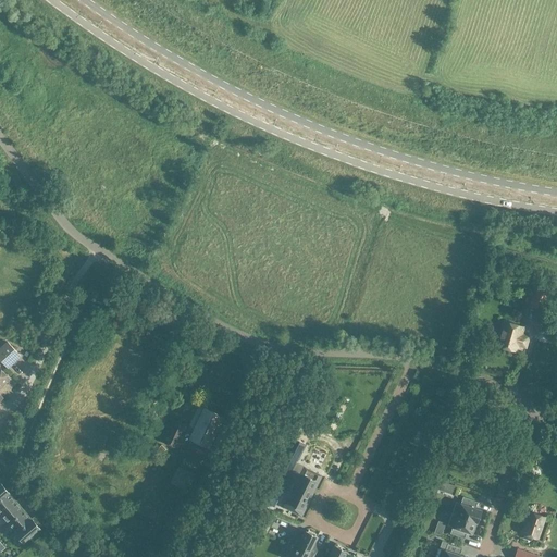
[(504,322),(497,346),(516,351),(518,345),(525,347),(528,337),(521,335),(523,327),(504,322)]
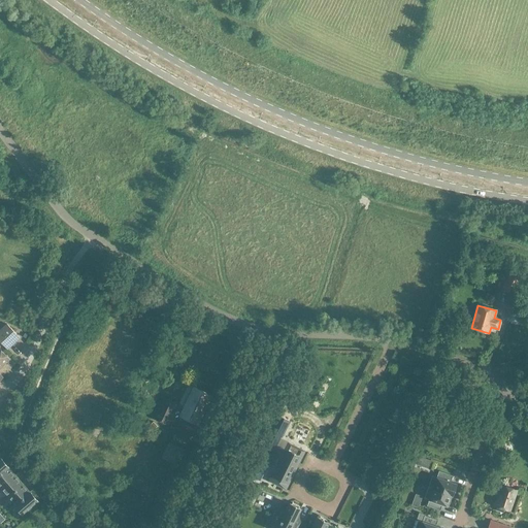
[(7,325),(0,330),(0,340),(7,349),(19,338),(7,325)]
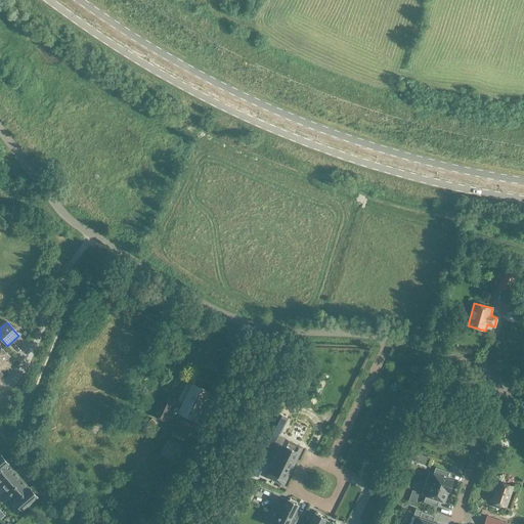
[(0,364),(9,356),(0,346),(0,364)]
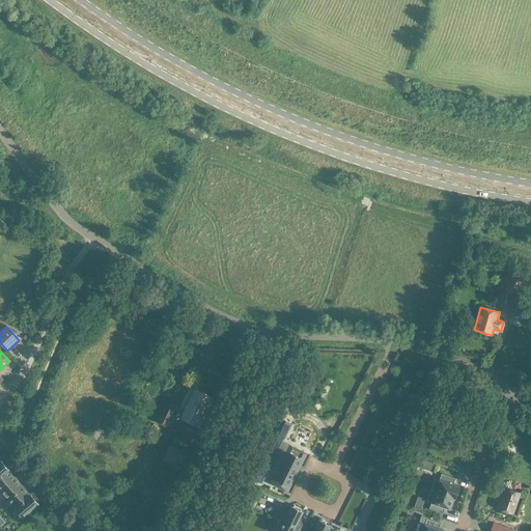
[(9,371),(12,375),(20,369),(17,365),(9,371)]
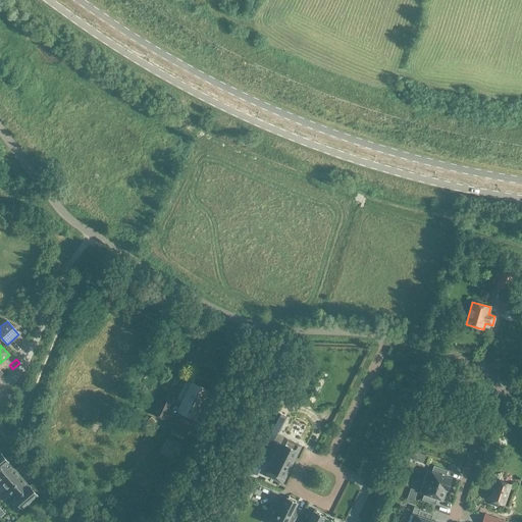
[(191,382),(179,410),(178,413),(179,416),(192,421),(194,420),(195,416),(198,417),(209,390),(191,382)]
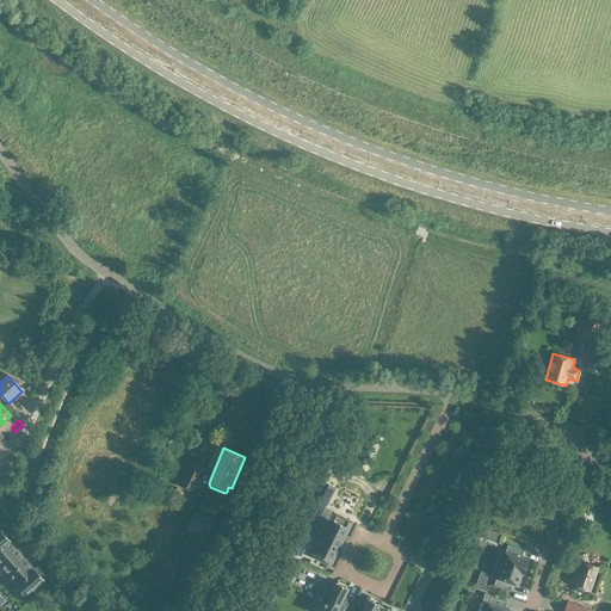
[(190,461),(180,485),(195,491),(205,467),(190,461)]
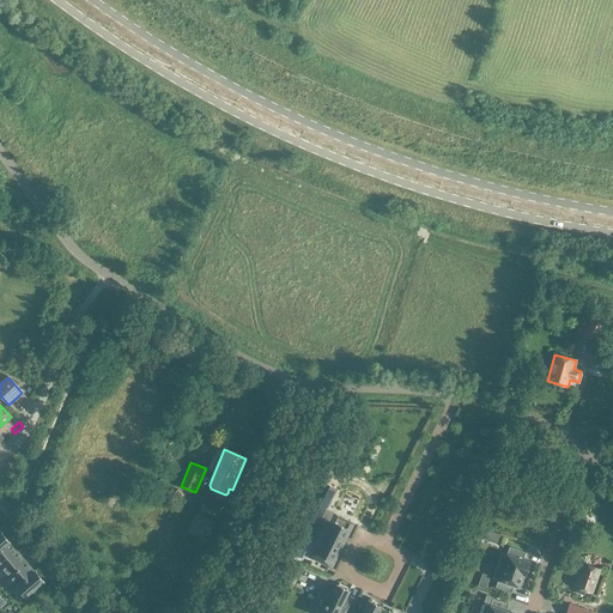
[(173,467),(165,463),(161,474),(168,478),(173,467)]
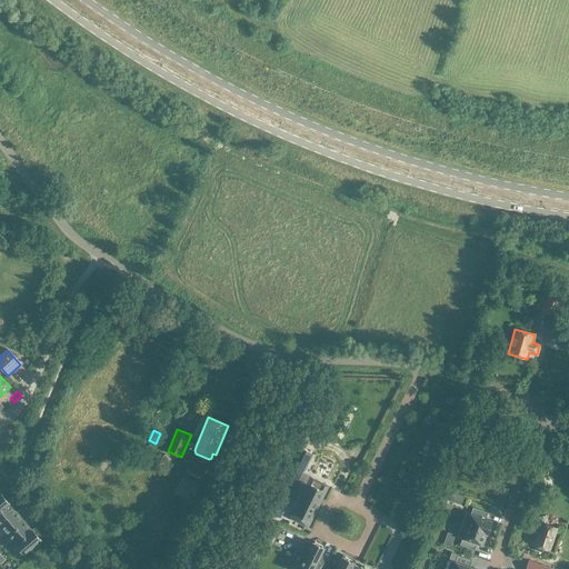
[(319,457),(317,468),(329,471),(331,460),(319,457)]
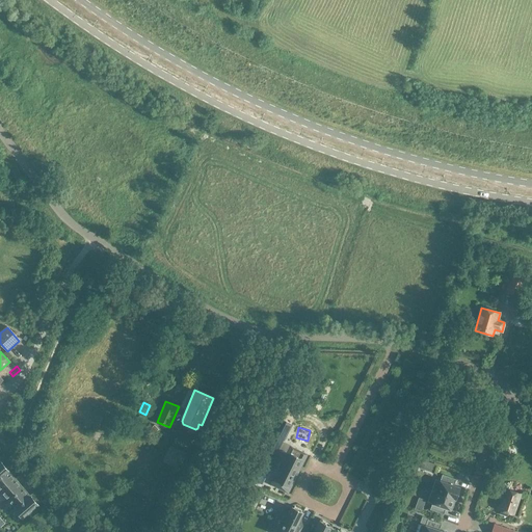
[(185,452),(170,445),(163,459),(178,467),(185,452)]
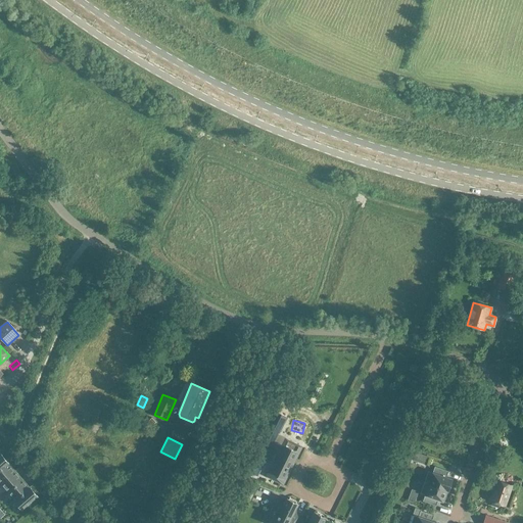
[(280,483),(299,445),(285,438),(282,445),(284,446),(272,471),(270,470),(266,477),(280,483)]
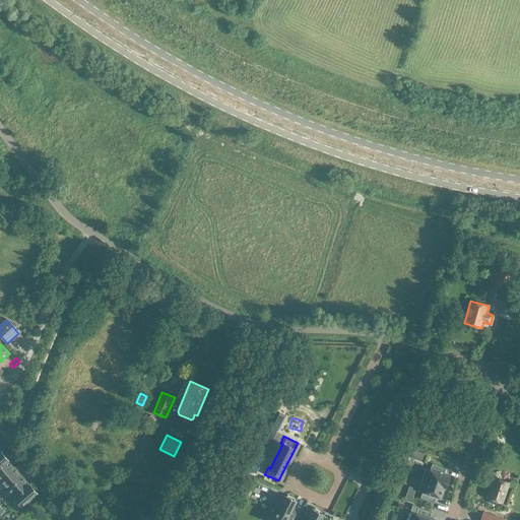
[(251,457),(244,470),(255,475),(262,463),(251,457)]
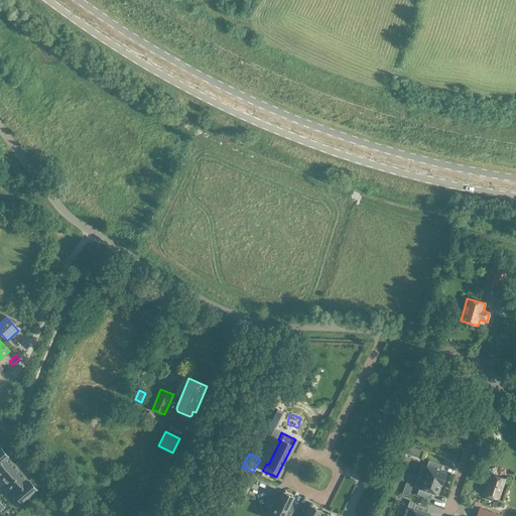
[(7,458),(0,463),(0,476),(14,493),(27,482),(7,458)]
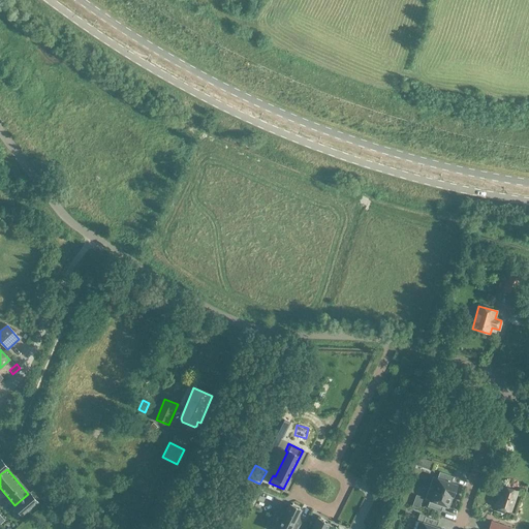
[(433,476),(429,488),(453,496),(457,485),(452,483),(454,476),(440,472),(438,478),(433,476)]
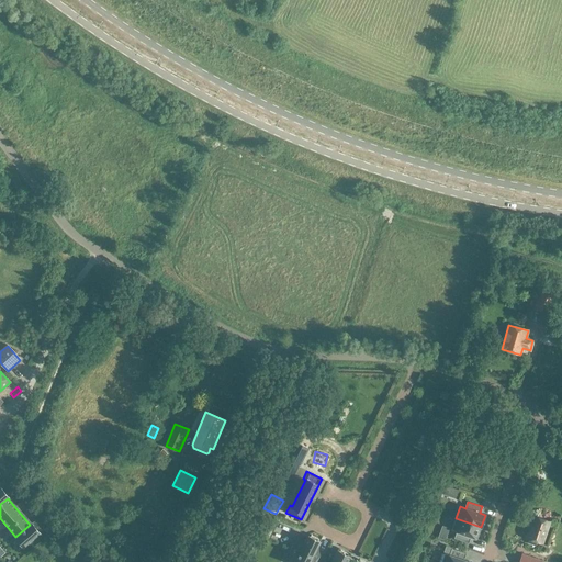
[(187,510),(180,507),(175,518),(181,521),(187,510)]
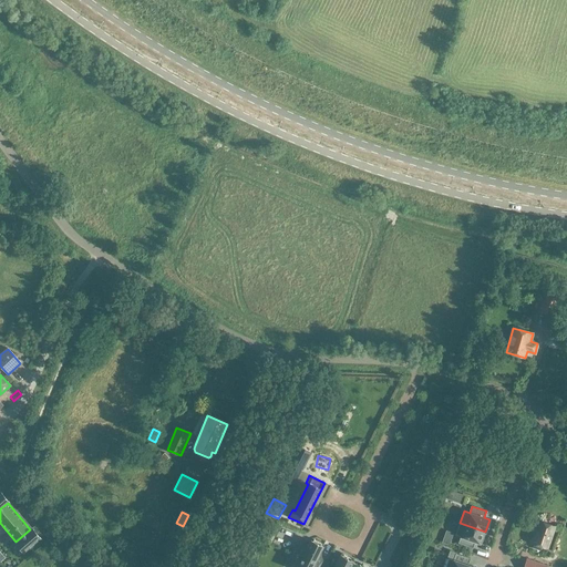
[(548,549),(556,526),(539,521),(532,543),(548,549)]
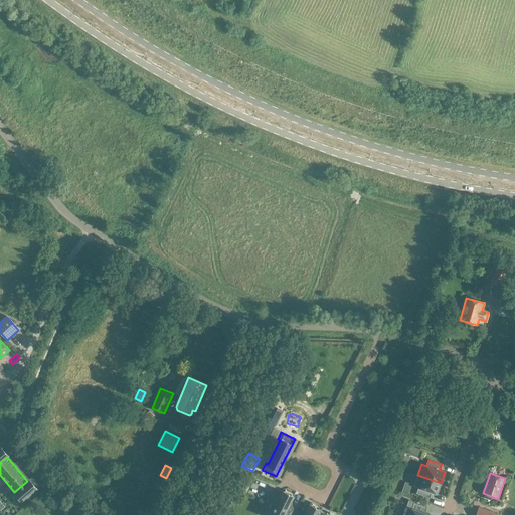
[(441,483),(417,475),(413,486),(418,488),(416,494),(430,498),(432,492),(437,494),(440,483),(441,483)]
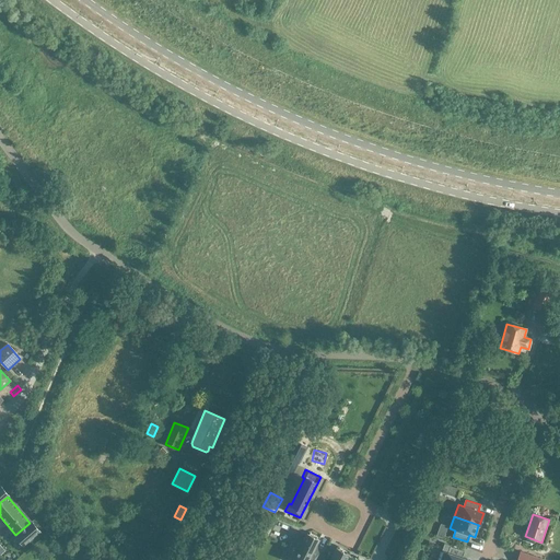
[(32,522),(30,523),(15,535),(24,545),(39,532),(32,522)]
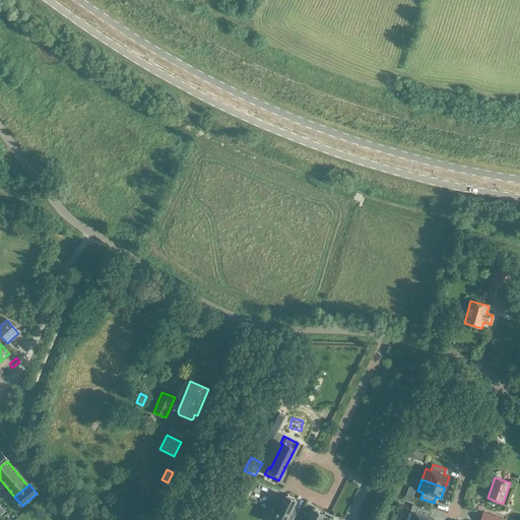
[(295,499),(287,496),(286,497),(284,496),(282,502),(276,499),(265,519),(266,519),(294,519),(295,519),(294,519),(299,510),(293,508),(296,502),(294,501),(295,499)]
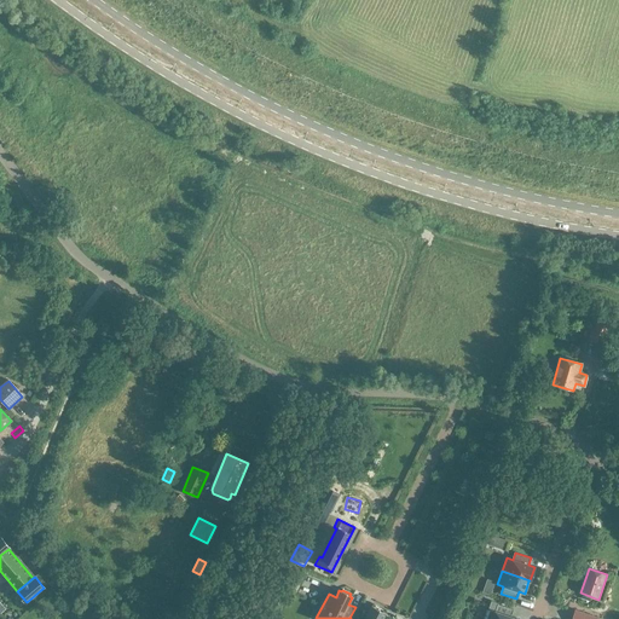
[(486,618),(516,618),(518,618),(512,617),(514,609),(498,605),(496,612),(490,609),(486,618)]
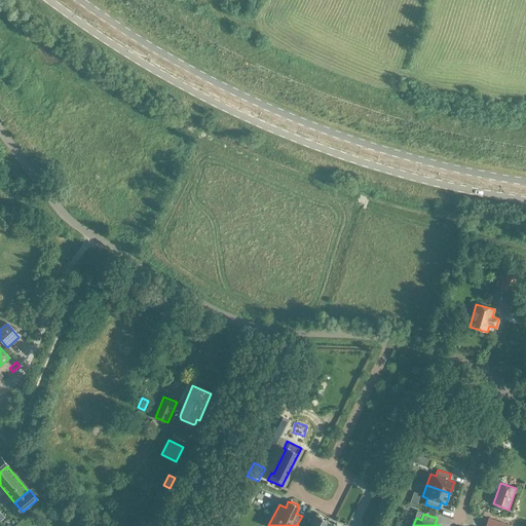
[(325,525),(328,521),(325,520),(326,519),(318,515),(317,517),(315,516),(310,525),(325,525)]
